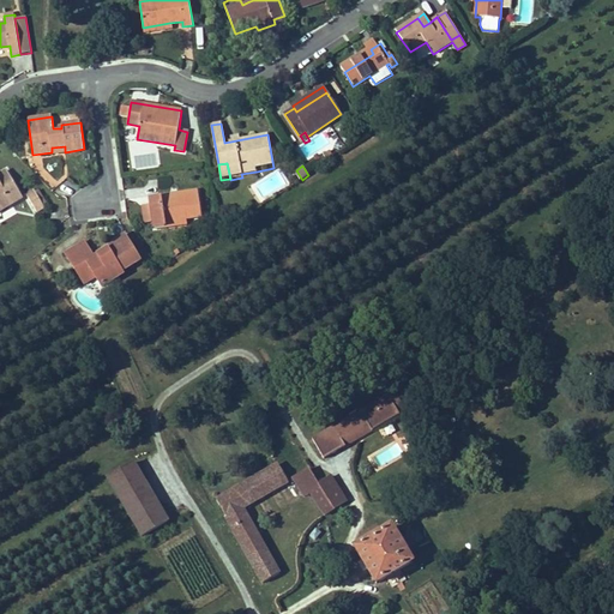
[(23,198),(6,170),(0,174),(0,208),(11,202),(12,204),(23,198)]
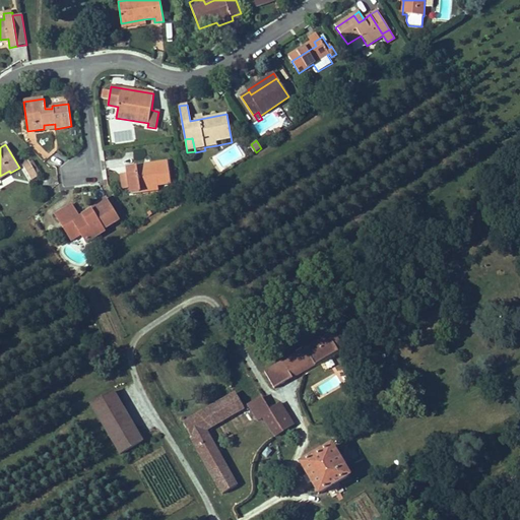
[(38,176),(29,161),(23,168),(31,180),(38,176)]
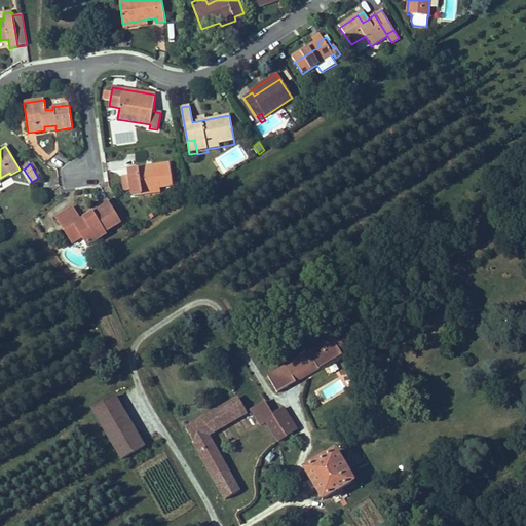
[(173,185),(170,163),(128,170),(129,176),(132,190),(133,195),(142,194),(141,190),(159,187),(173,185)]
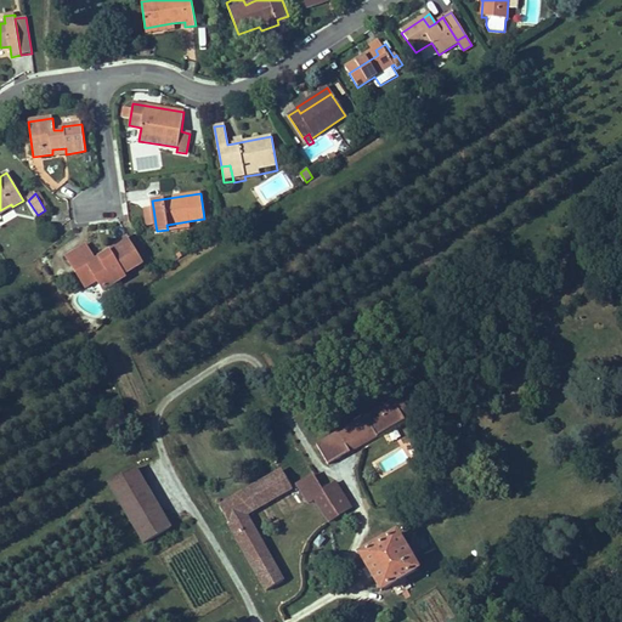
[(156,225),(153,208),(145,209),(147,226),(156,225)]
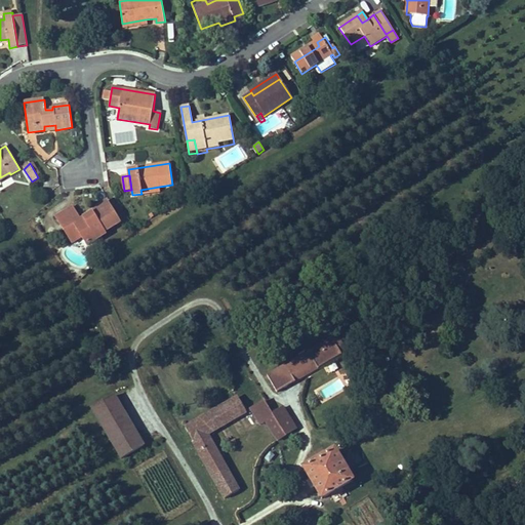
[(119,223),(107,201),(90,211),(92,213),(80,220),(72,207),(56,217),(72,243),(82,237),(87,245),(105,234),(104,232),(119,223)]
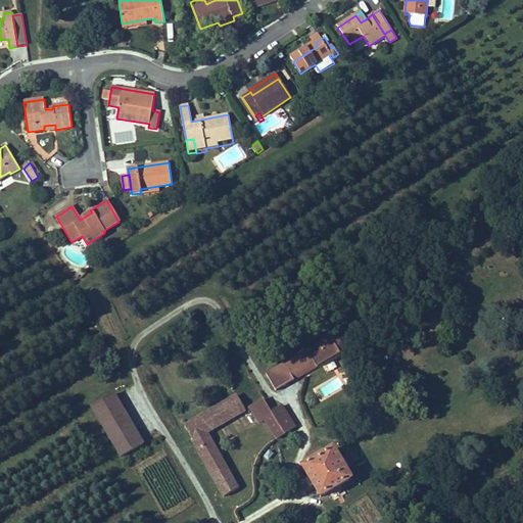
[(317,367),(345,350),(336,334),(295,357),(302,370),(315,364),(317,367)]
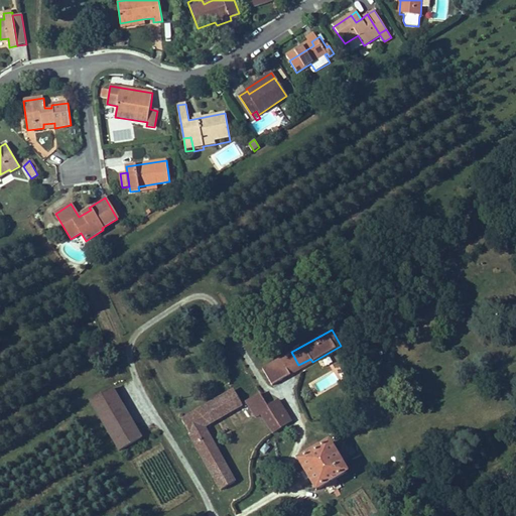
[(310,359),(298,365),(291,352),(280,358),(290,375),(300,369),(312,362),(310,359)]
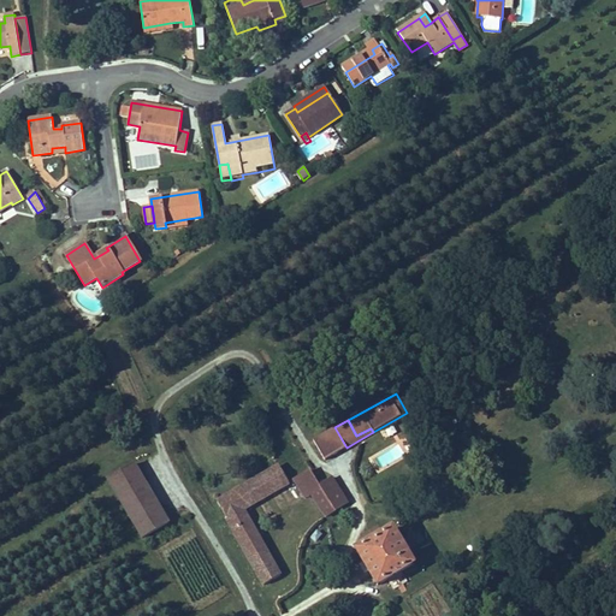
[(347,448),(335,427),(313,440),(325,461),(347,448)]
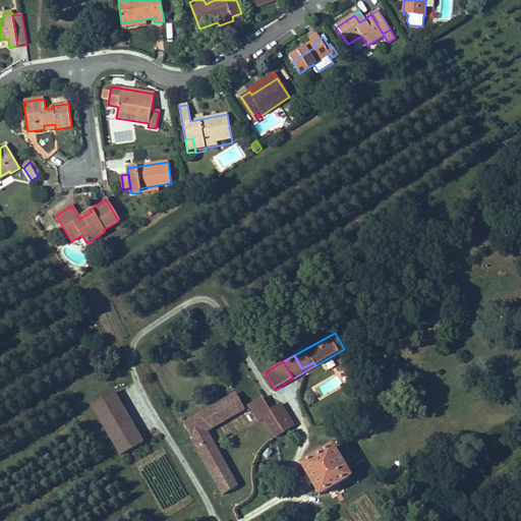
[(142,442),(113,393),(92,406),(120,455),(142,442)]
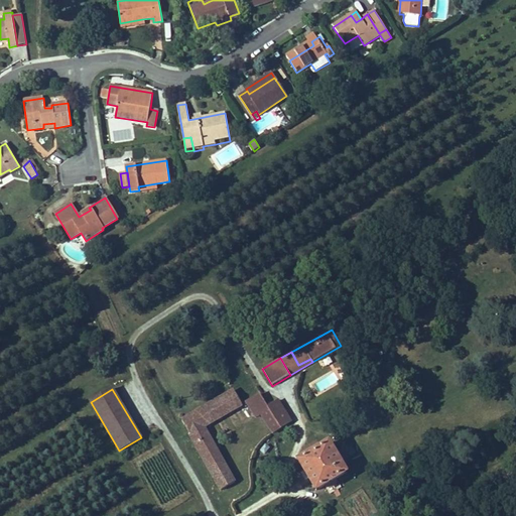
[(203,426),(242,404),(234,391),(181,420),(189,434),(203,426)]
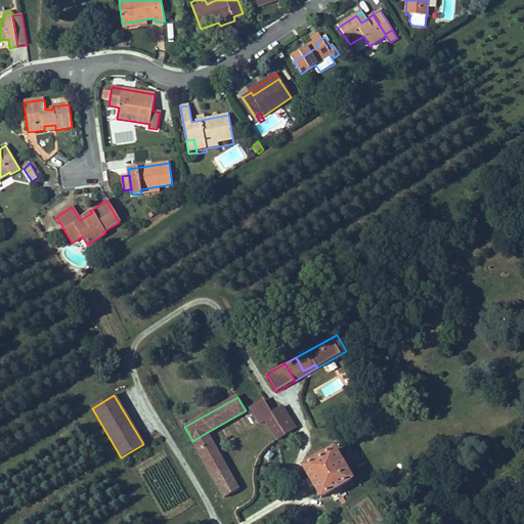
[(272,413),(264,400),(250,408),(259,424),(264,421),(273,416),(272,413)]
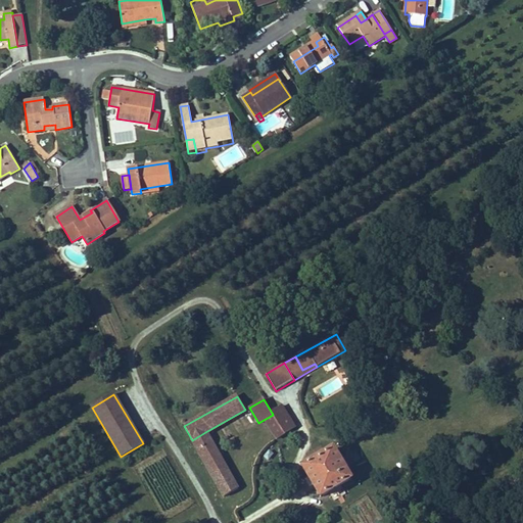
[(294,426),(282,406),(272,413),(273,415),(264,420),(277,440),(286,434),(284,432),(294,426)]
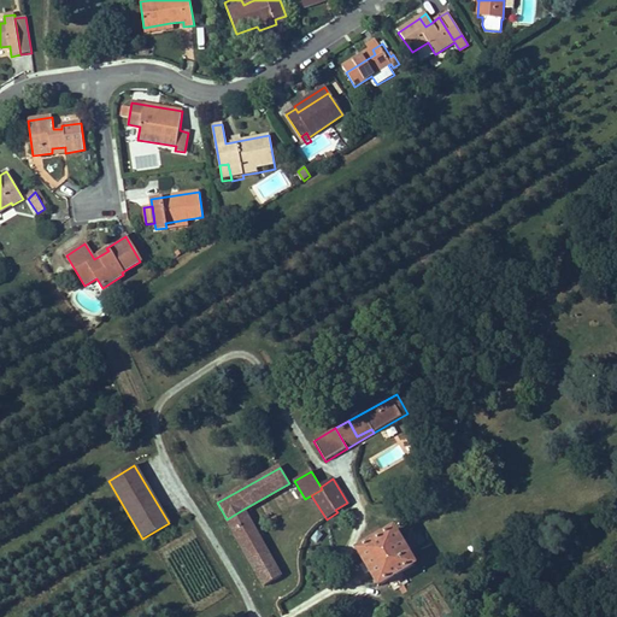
[(338,512),(348,505),(347,503),(335,510),(338,512)]
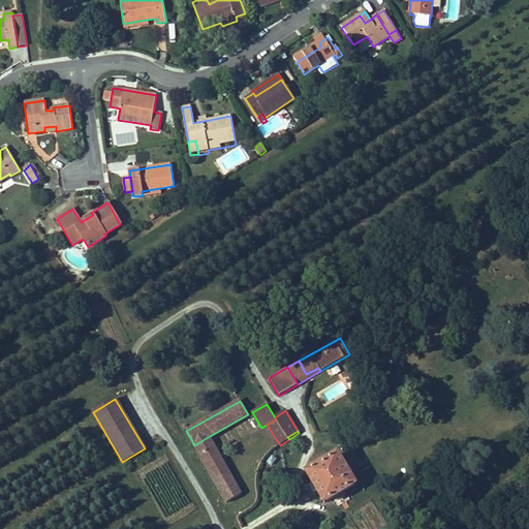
[(241,494),(208,437),(194,445),(227,502),(241,494)]
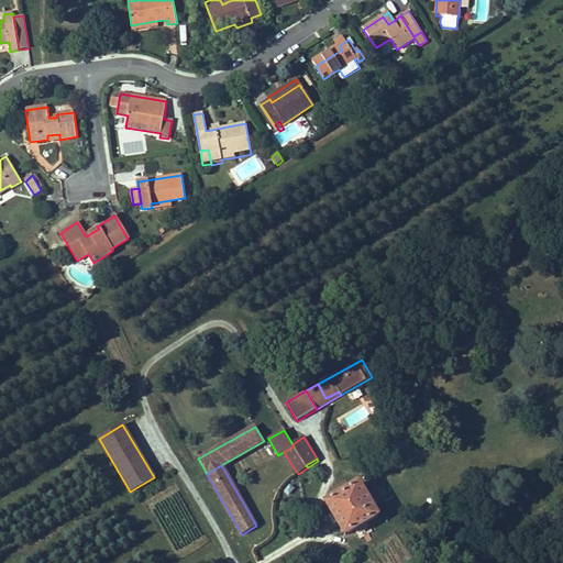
[(378,516),(359,483),(349,488),(345,482),(339,486),(341,489),(335,493),(338,496),(326,503),(333,515),(338,522),(345,536),(378,516)]
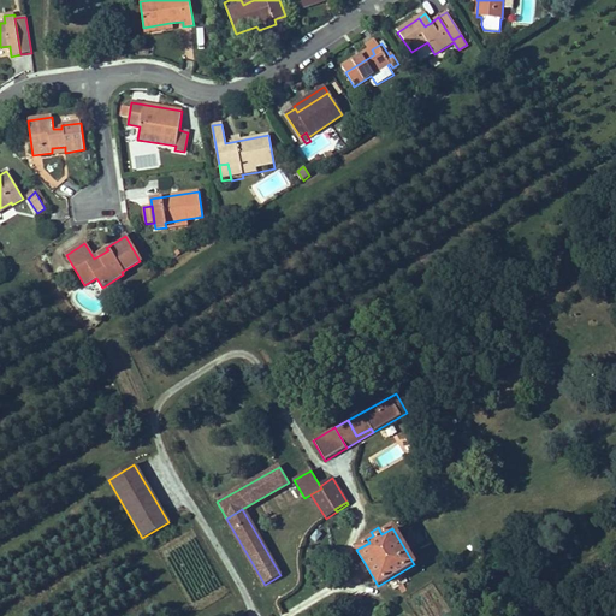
[(369,572),(365,563),(360,566),(365,575),(369,572)]
